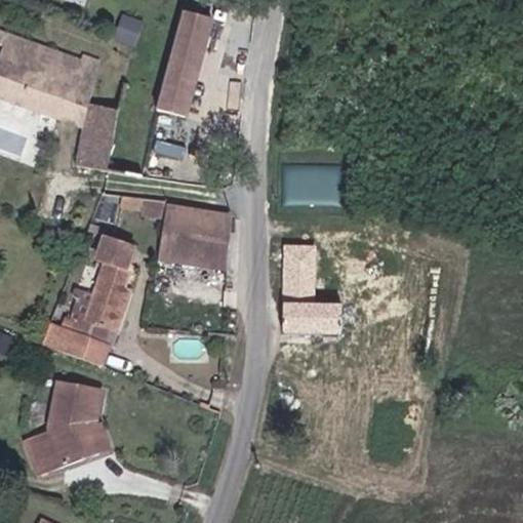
[(213,18),(184,10),(158,109),(189,113),(213,18)]
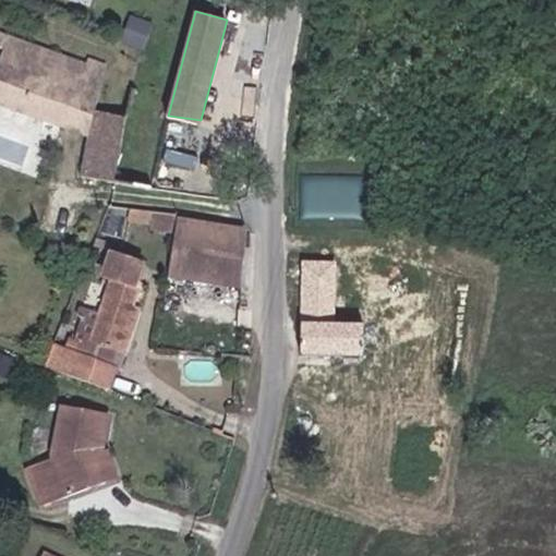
[(153,24),(132,16),(123,40),(143,48),(153,24)]
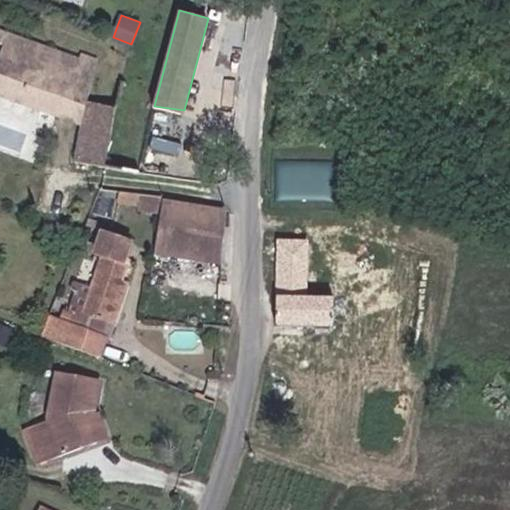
[(0,53),(8,33),(0,30),(0,53)]
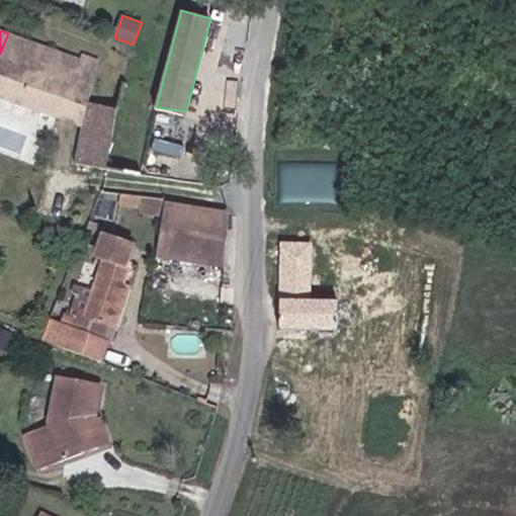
[(79,58),(8,33),(0,54),(0,95),(40,109),(62,116),(77,122),(95,59),(81,54),(79,58)]
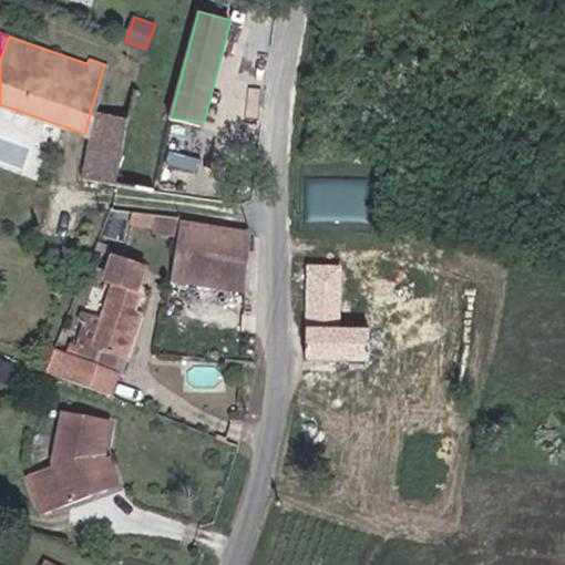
[(80,176),(113,182),(125,119),(92,112),(80,176)]
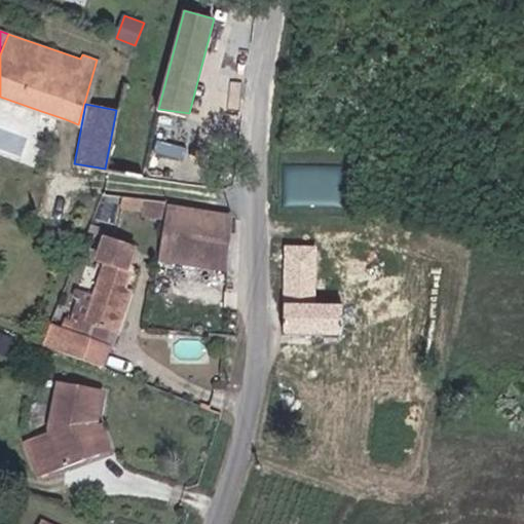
[(63,118),(41,111),(36,126),(58,134),(63,118)]
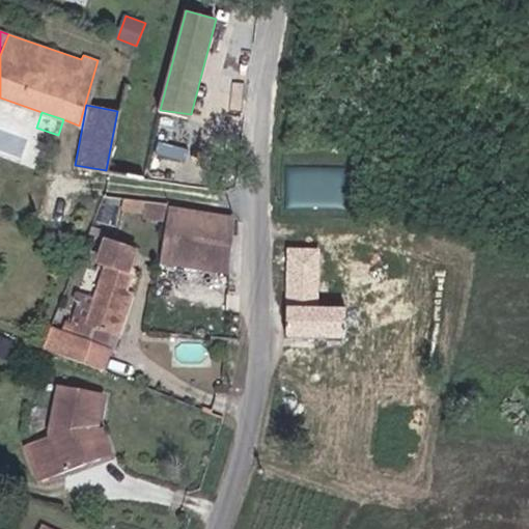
[(286,201),(342,202),(342,163),(286,162),(286,201)]
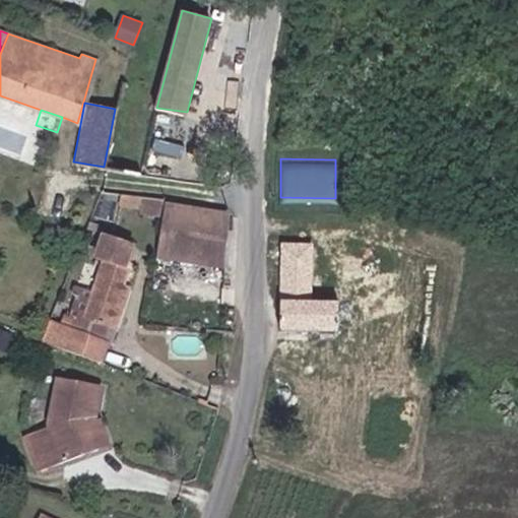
[(138,208),(140,195),(118,192),(116,204),(138,208)]
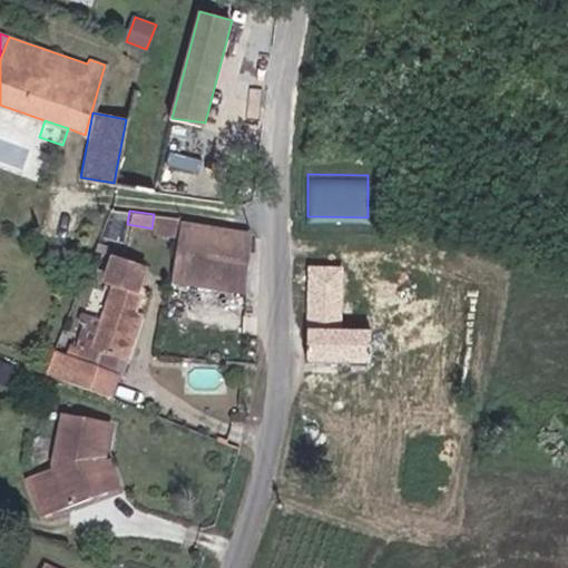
[(178,224),(179,217),(154,214),(152,228),(150,233),(176,236),(178,224)]
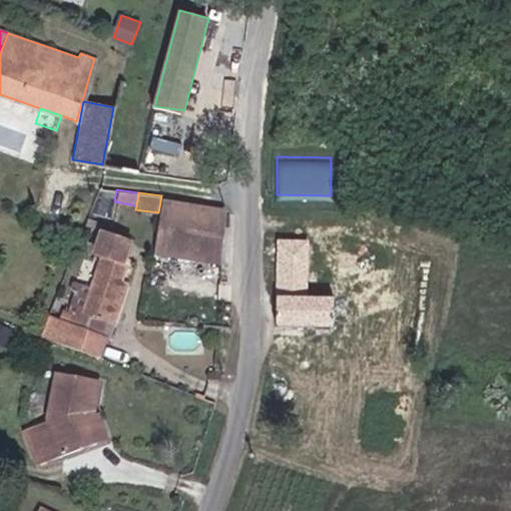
[(219,210),(160,201),(158,212),(152,250),(218,261),(219,210)]
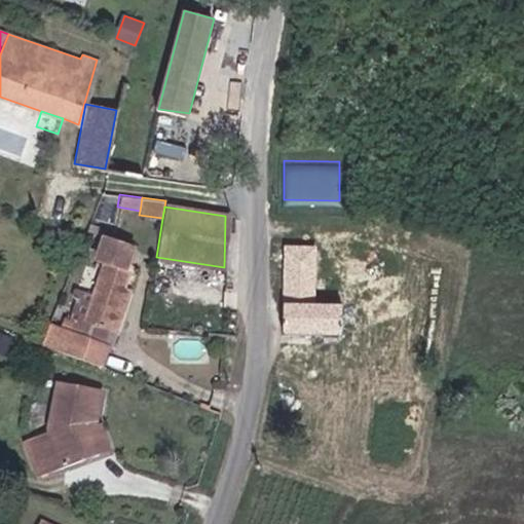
[(83,323),(73,320),(63,350),(103,367),(109,345),(104,344),(109,330),(114,332),(128,288),(123,287),(129,267),(126,266),(132,247),(102,237),(95,258),(104,260),(91,297),(83,323)]
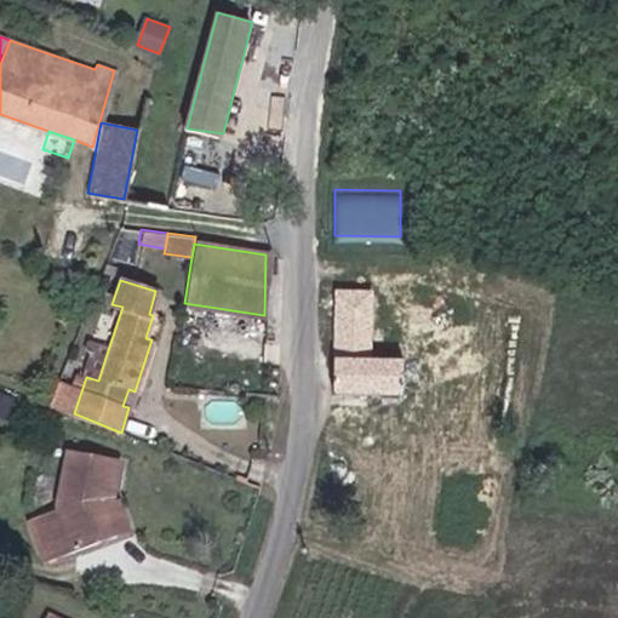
[(355,356),(354,287),(327,287),(328,344),(332,344),(333,394),(404,394),(402,355),(355,356)]
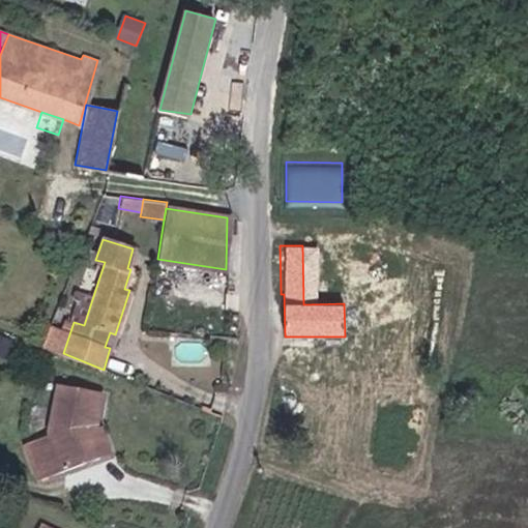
[(69,320),(74,322),(84,325),(92,299),(80,295),(69,320)]
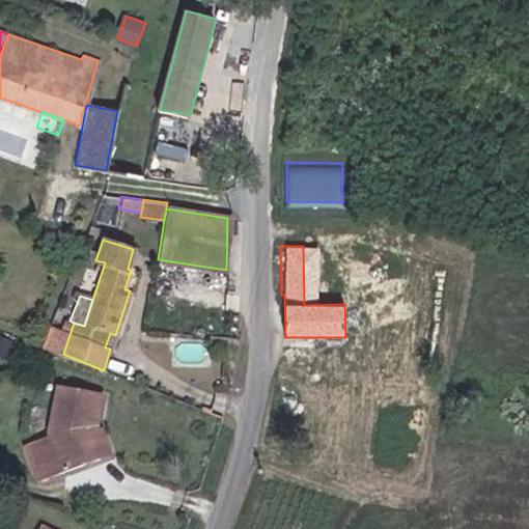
[(110,349),(115,335),(110,333),(105,347),(110,349)]
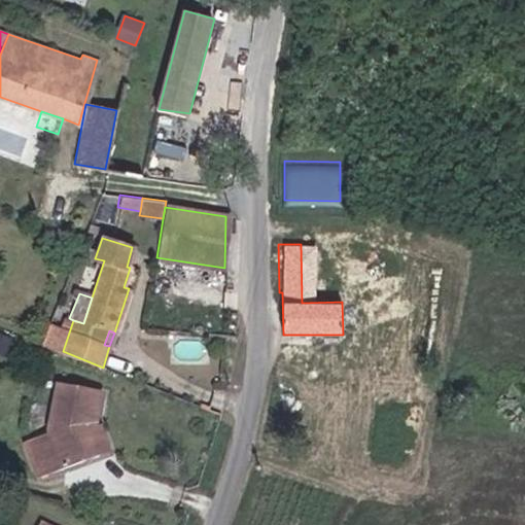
[(47,431),(24,441),(37,477),(110,450),(102,422),(97,422),(102,390),(57,382),(47,431)]
